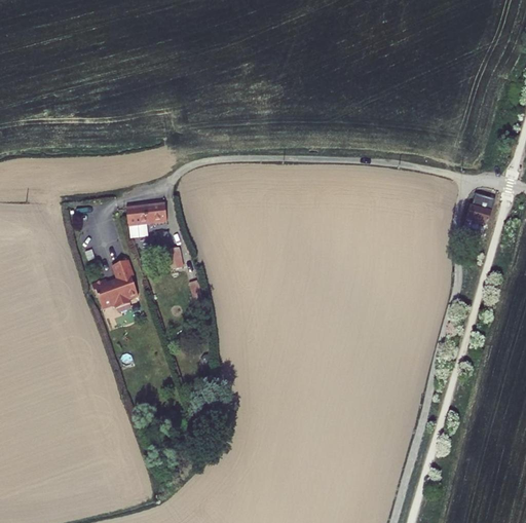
[(494,197),(478,193),(476,199),(480,200),(478,206),(471,203),(466,217),(487,223),(494,197)]
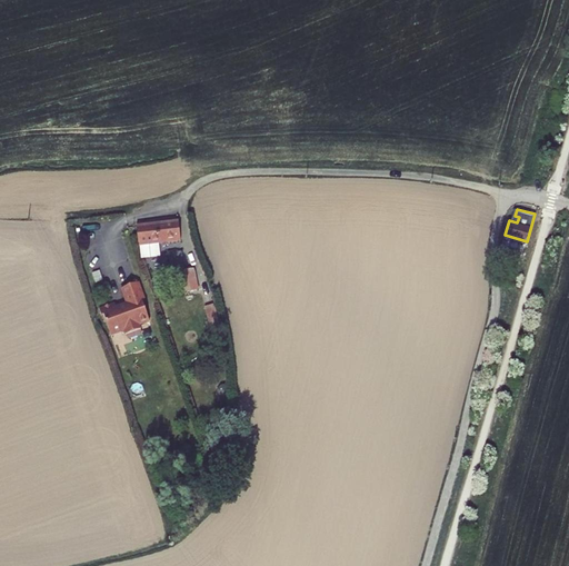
[(180,238),(178,218),(158,220),(160,240),(180,238)]
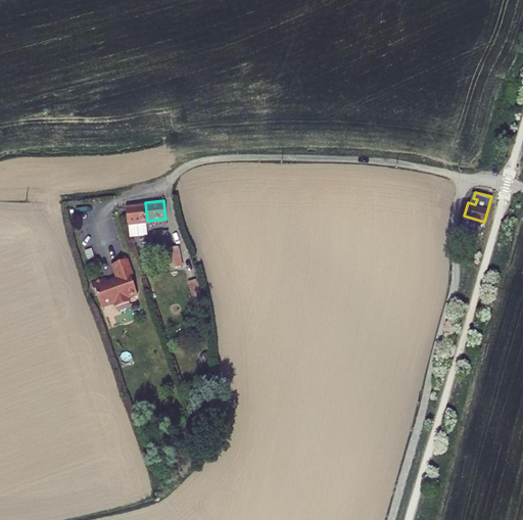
[(128,223),(147,221),(145,202),(126,204),(128,223)]
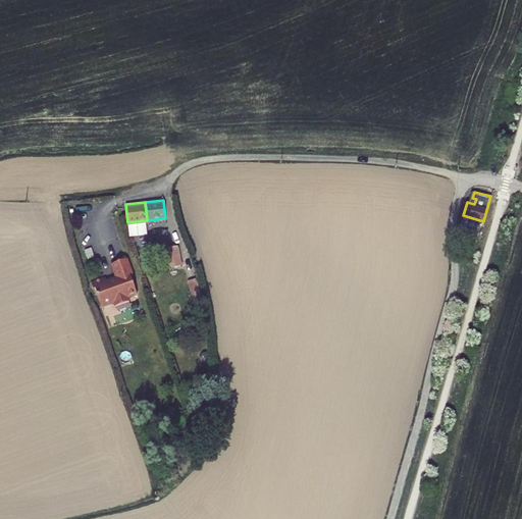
[(473,227),(475,221),(470,220),(469,227),(464,227),(461,238),(463,238),(460,244),(470,247),(476,228),(473,227)]
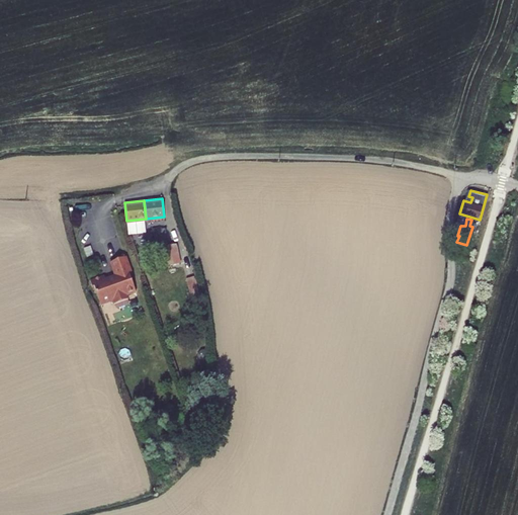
[(174,243),(164,244),(166,262),(176,260),(174,243)]
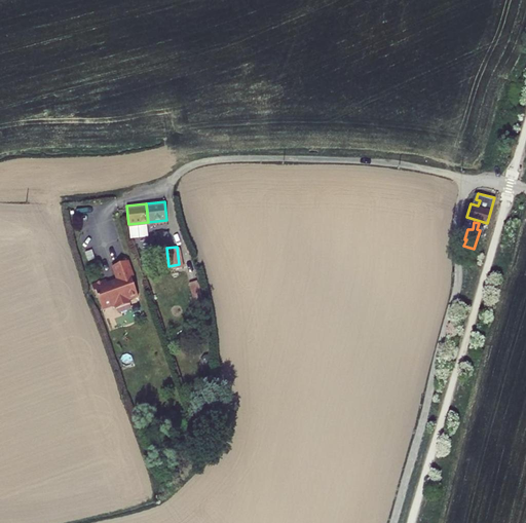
[(128,258),(120,261),(133,296),(138,295),(132,275),(134,274),(128,258)]
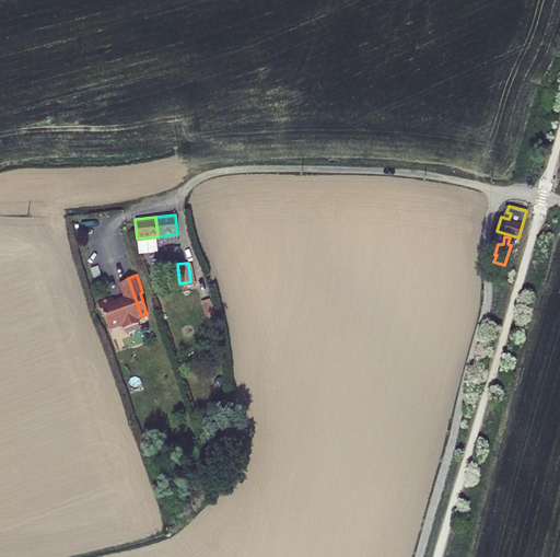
[(137,317),(141,315),(128,278),(119,281),(125,298),(115,301),(123,322),(124,326),(139,321),(137,317)]
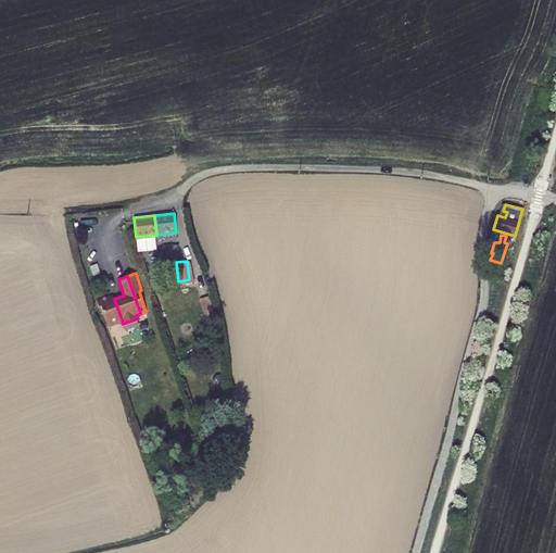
[(122,319),(114,299),(113,292),(99,298),(103,311),(109,325),(122,319)]
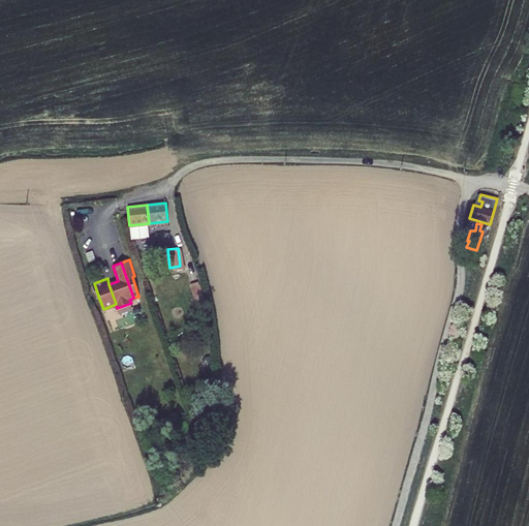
All buildings are outlined.
